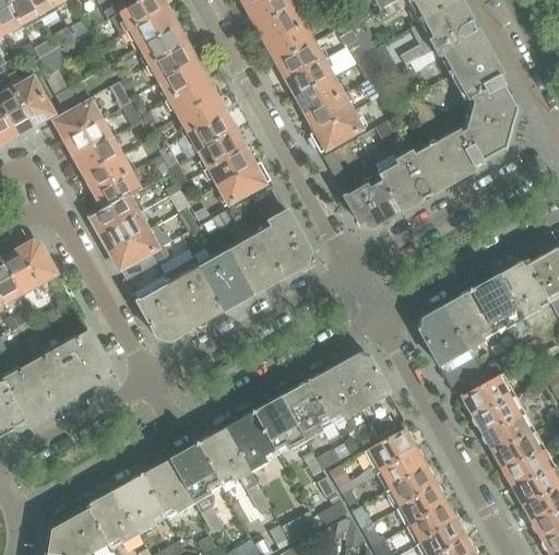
[(23,25),(8,0),(0,0),(0,25),(2,31),(11,26),(13,31),(23,25)]
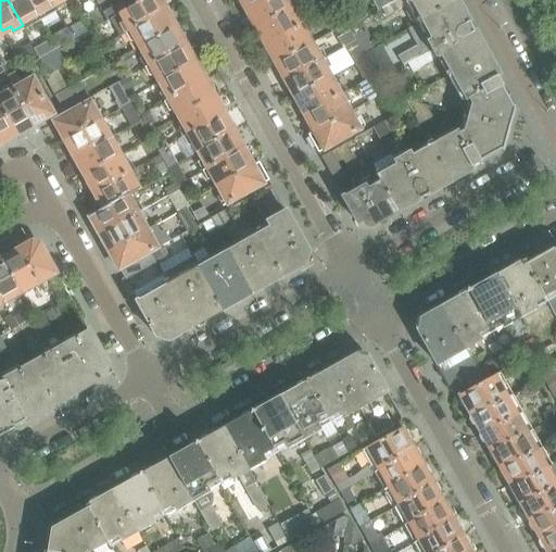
[(37,11),(30,0),(8,0),(23,25),(30,21),(28,15),(37,11)]
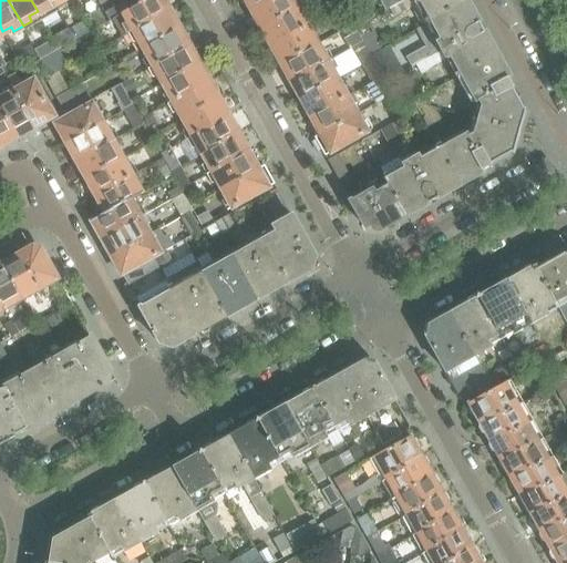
[(57,7),(53,0),(31,0),(38,11),(44,8),(47,12),(57,7)]
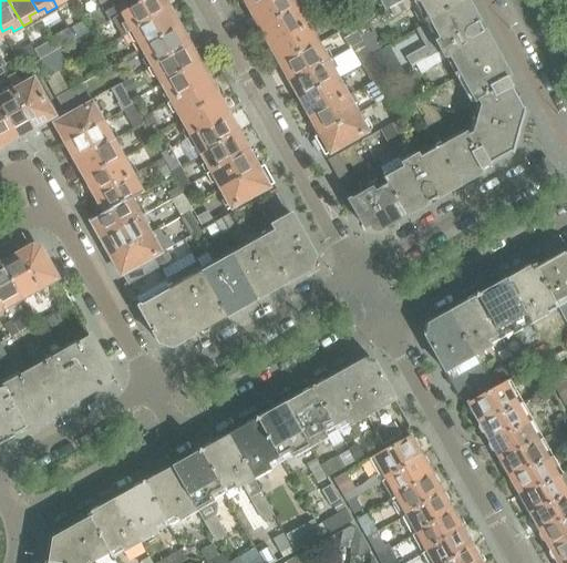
[(169,8),(166,2),(166,0),(140,0),(126,8),(124,9),(130,19),(123,22),(129,31),(169,8)]
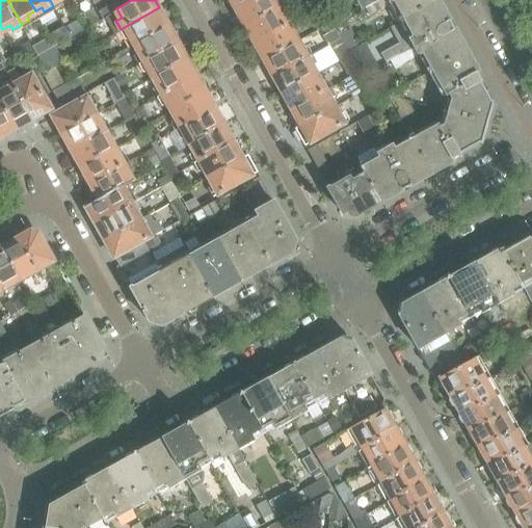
[(243,26),(280,5),(276,0),(249,0),(236,7),(239,14),(238,17),(243,26)]
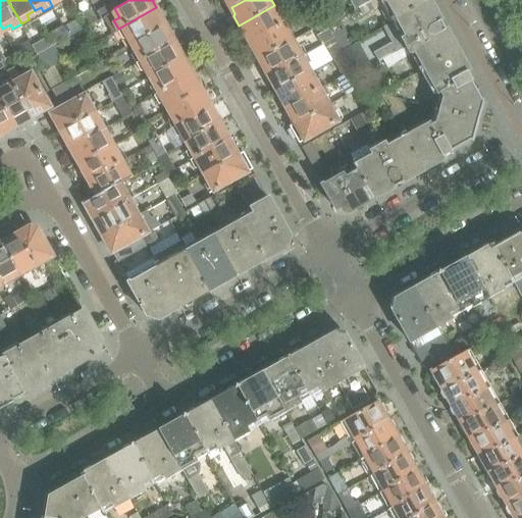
[(313,2),(312,0),(298,0),(303,8),(313,2)]
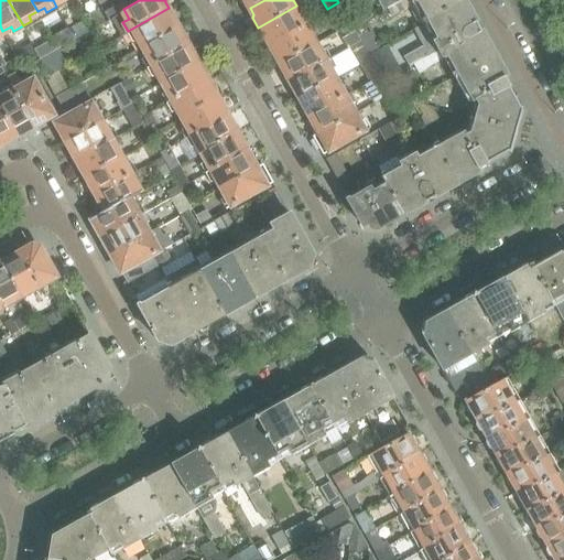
[(379,0),(383,8),(387,6),(392,14),(412,3),(413,6),(418,3),(427,20),(463,0),(379,0)]
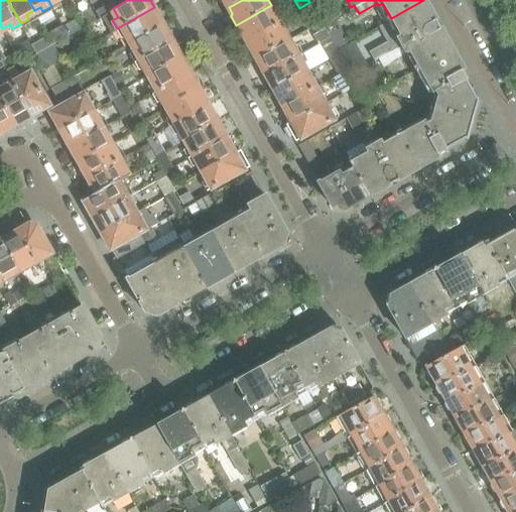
[(453,47),(439,23),(426,0),(423,0),(391,18),(400,35),(396,37),(388,41),(387,40),(370,49),(375,58),(384,53),(393,48),(400,44),(405,54),(410,52),(418,67),(453,47)]
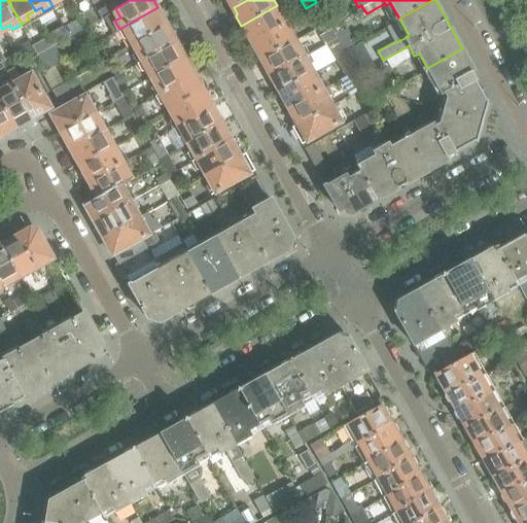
[(101,16),(115,8),(117,7),(114,3),(98,12),(101,16)]
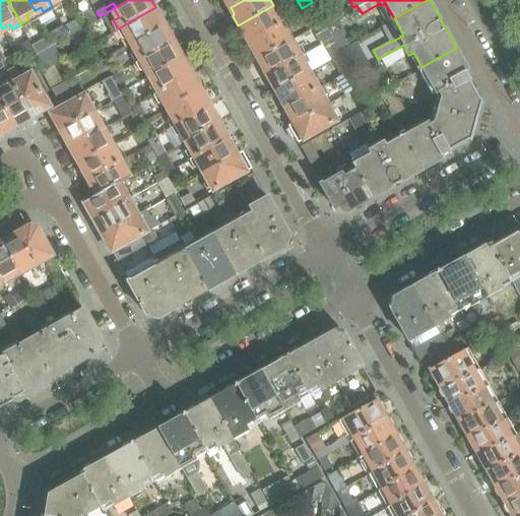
[(249,40),(287,18),(282,10),(277,13),(273,5),(238,25),(243,34),(246,35),(249,40)]
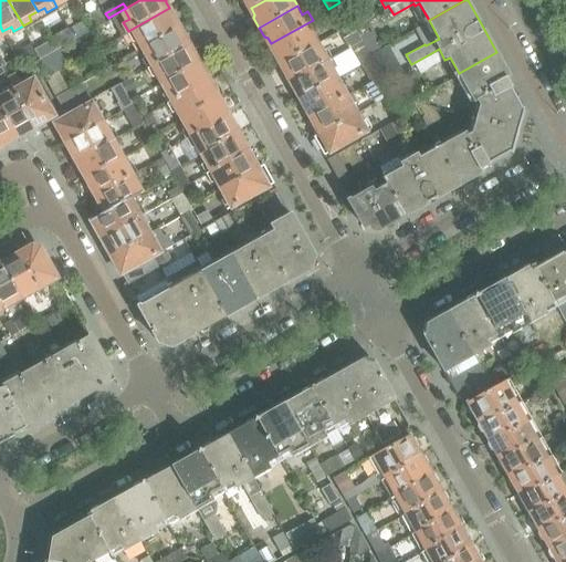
[(144,44),(181,23),(176,14),(173,13),(169,8),(128,31),(133,40),(139,37),(144,44)]
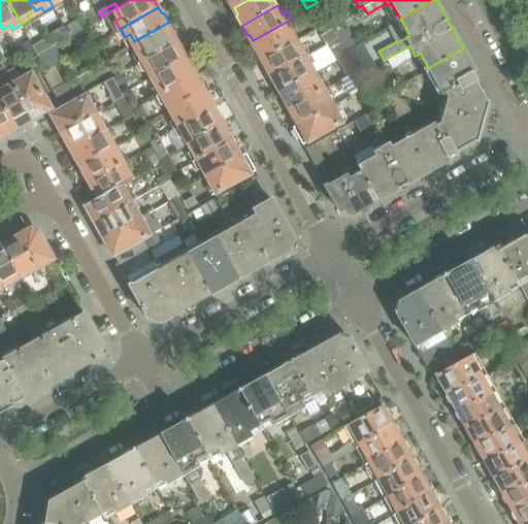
[(342,18),(336,8),(325,14),(331,25),(342,18)]
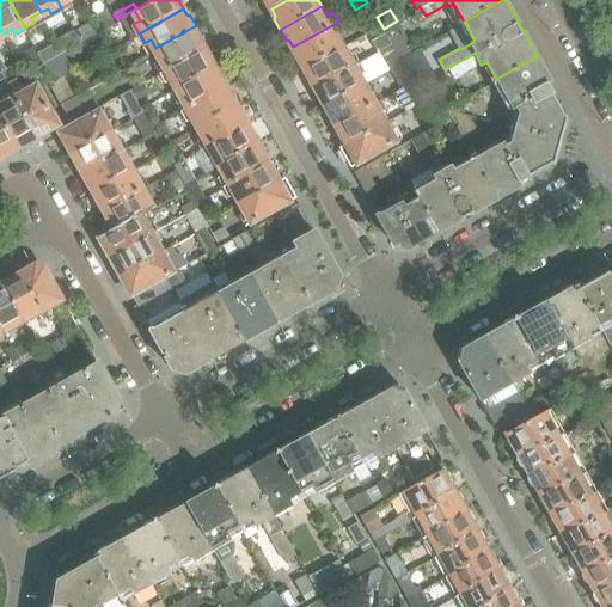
[(105,26),(99,16),(93,19),(99,30),(105,26)]
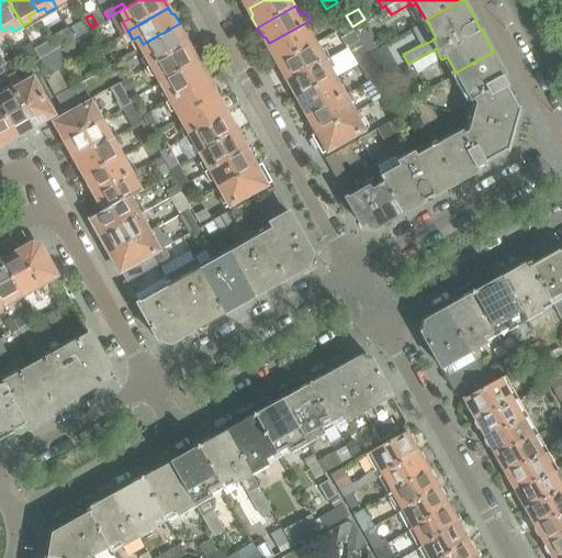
[(91,28),(86,18),(68,28),(74,37),(91,28)]
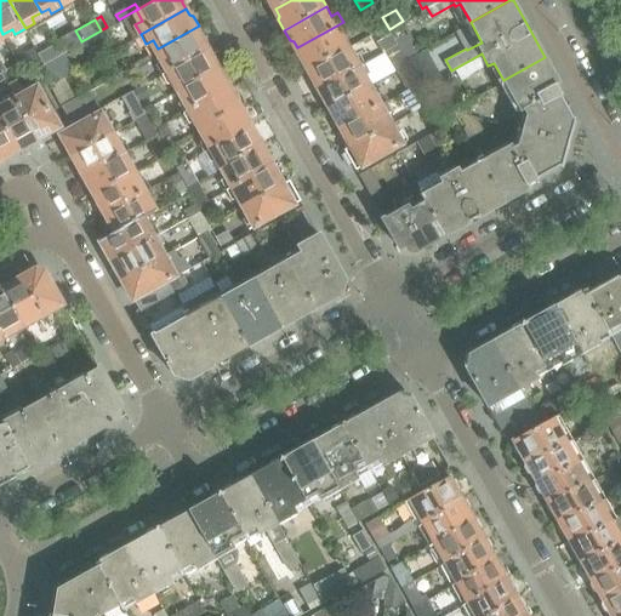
[(420,51),(403,21),(389,29),(391,32),(397,44),(400,50),(405,58),(415,53),(420,51)]
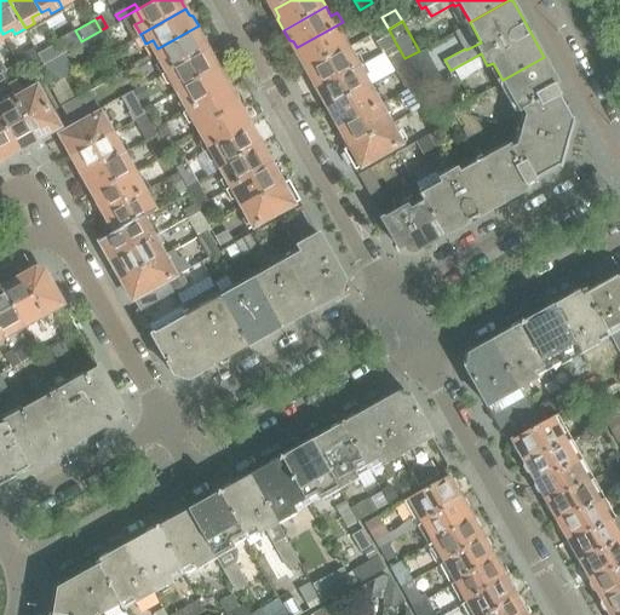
[(305,68),(348,45),(343,36),(349,33),(343,22),(297,47),(300,55),(299,58),(305,68)]
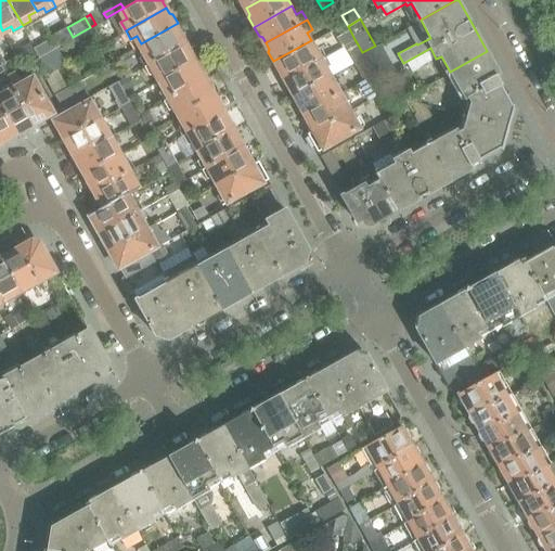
[(145,65),(185,42),(182,36),(182,33),(178,23),(141,43),(145,52),(140,55),(145,65)]
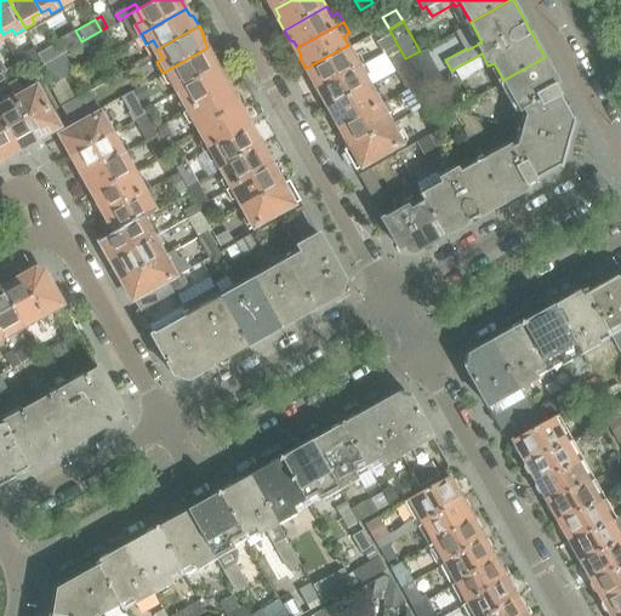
[(81,41),(75,30),(74,29),(56,39),(57,41),(62,51),(63,51),(81,41)]
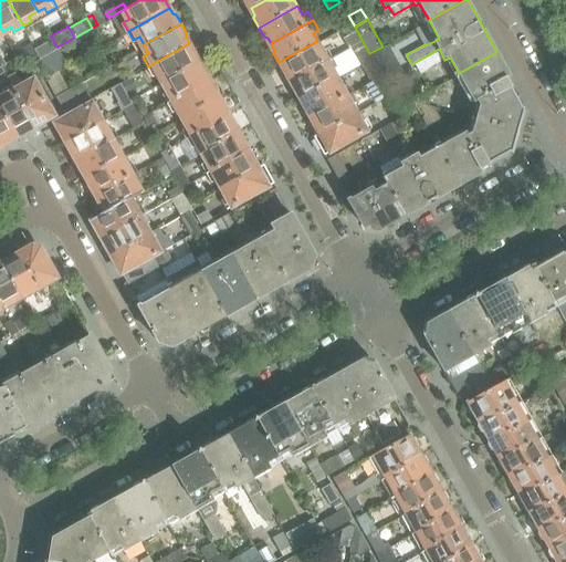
[(362,40),(356,29),(343,37),(348,47),(362,40)]
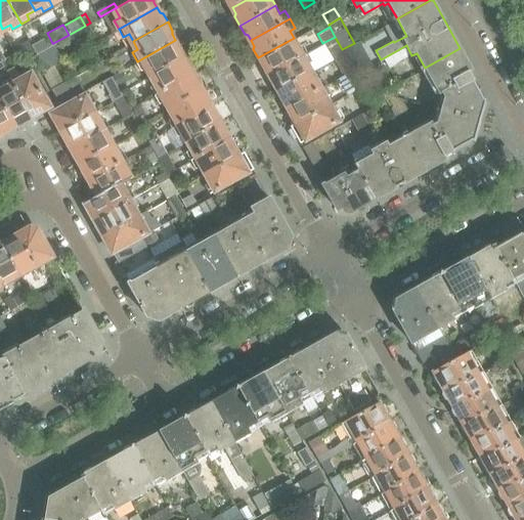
[(47,46),(53,43),(52,43),(48,35),(32,44),(36,51),(37,52),(47,46)]
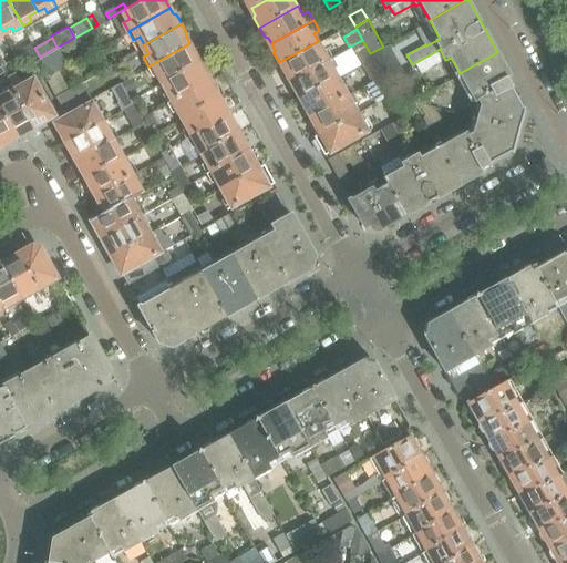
[(39,55),(34,48),(31,41),(22,45),(31,60),(39,55)]
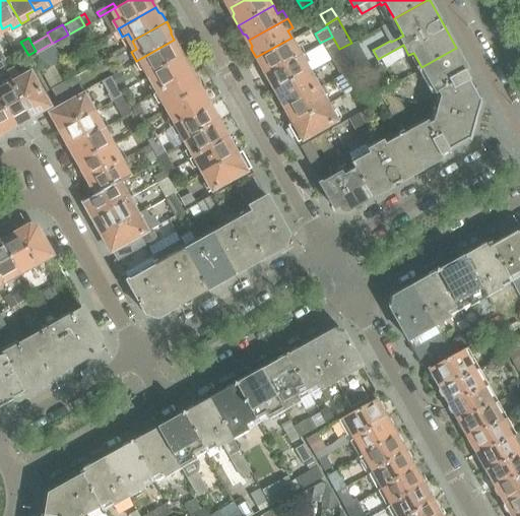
[(267,72),(306,51),(301,42),(296,45),(291,38),(256,57),(260,66),(264,67),(267,72)]
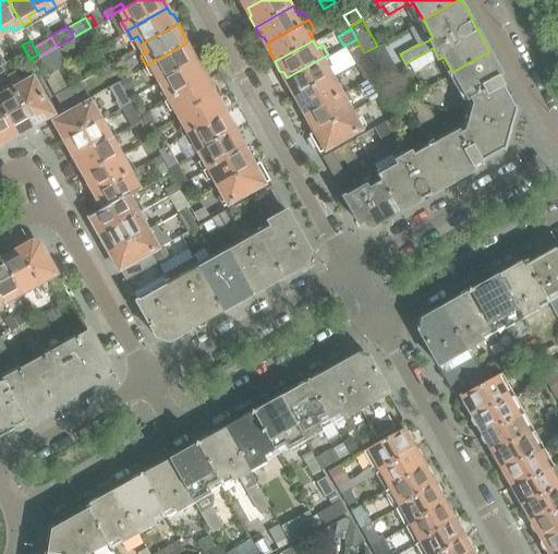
[(161,79),(197,58),(193,49),(190,48),(186,43),(146,65),(150,73),(156,70),(161,79)]
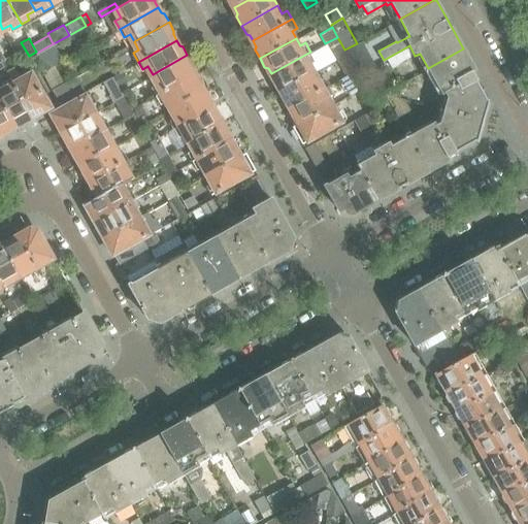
[(347,53),(344,50),(340,42),(331,48),(336,59),(347,53)]
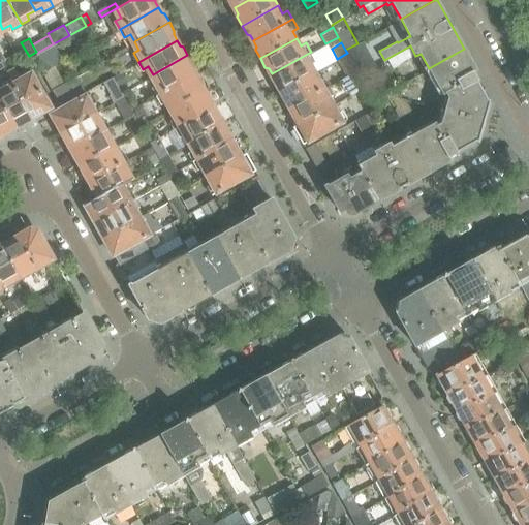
[(353,45),(345,50),(347,53),(356,69),(360,74),(372,67),(365,55),(358,43),(353,45)]
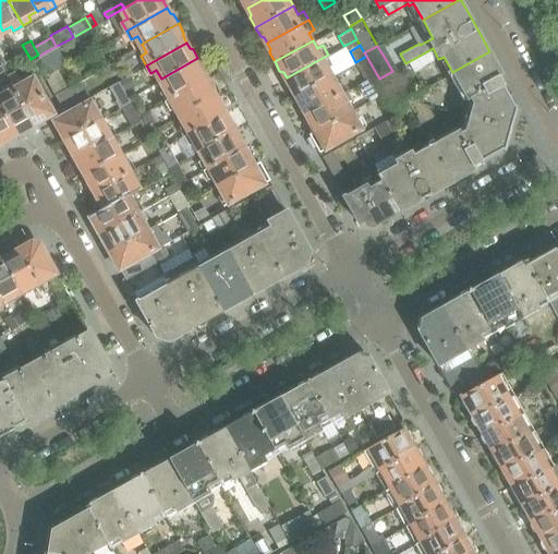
[(0,63),(1,63),(16,56),(12,48),(1,55),(0,51),(0,63)]
